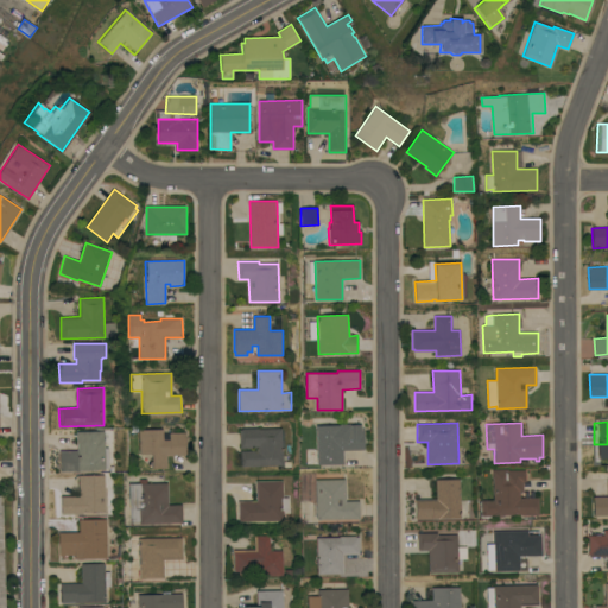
[(316,425),(341,425),(341,424),(350,424),(362,424),(362,437),(365,437),(366,450),(343,450),(343,464),(317,464),(316,425)]
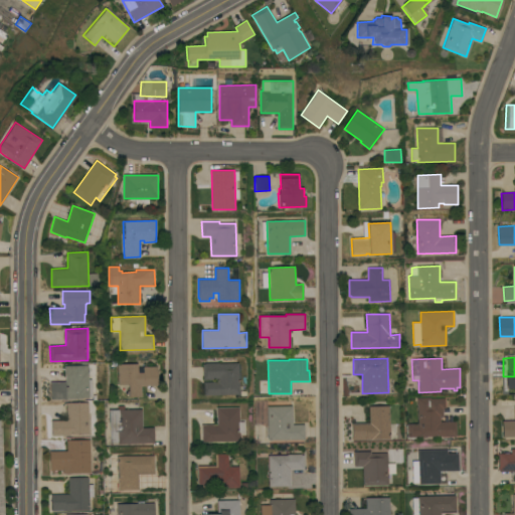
[(240,394),(204,395),(203,382),(204,382),(204,379),(203,379),(203,364),(205,363),(219,362),(219,363),(239,362),(240,394)]
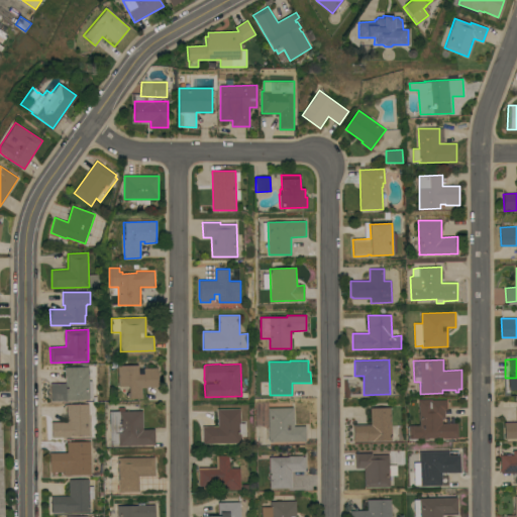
[(138,365),(139,374),(144,374),(144,368),(159,368),(159,387),(141,388),(142,398),(129,399),(129,396),(119,396),(119,387),(118,387),(118,366),(138,365)]
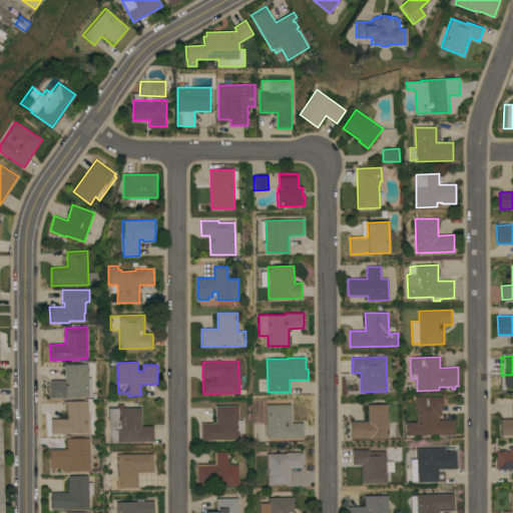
[(89,378),(92,378),(92,395),(89,395),(89,396),(51,398),(50,381),(65,380),(65,364),(88,363),(89,378)]
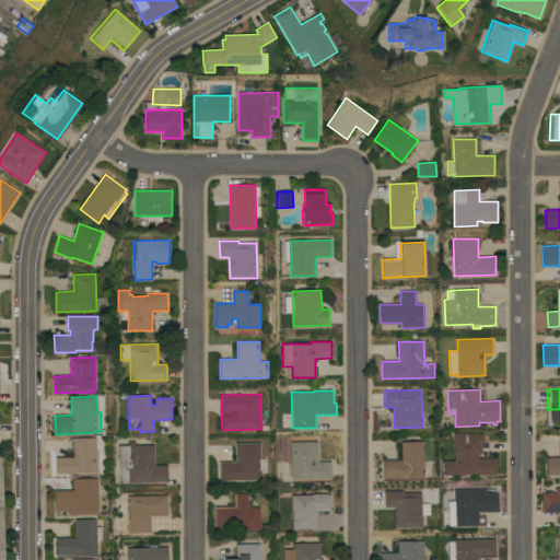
[(454,432),(468,432),(468,433),(485,433),(485,444),(481,444),(482,453),(479,453),(479,458),(497,458),(497,474),(494,474),(494,475),(480,475),(480,474),(464,475),(464,476),(458,476),(458,475),(443,475),(443,461),(454,461),(454,432)]
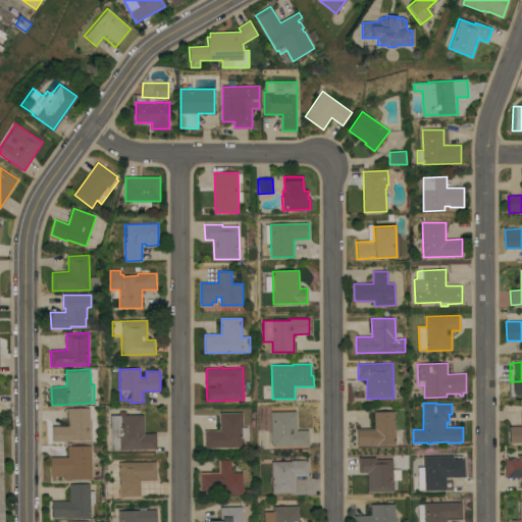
[(91,439),(70,439),(70,440),(52,441),(52,426),(67,426),(67,408),(90,407),(91,439)]
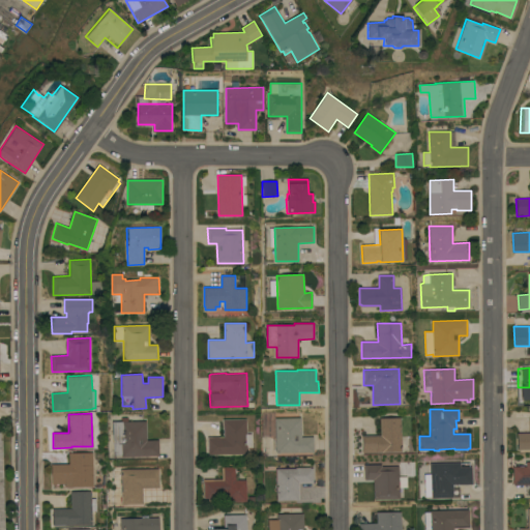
[(147,440),(158,440),(158,455),(121,457),(121,454),(113,455),(112,421),(122,421),(121,417),(127,417),(128,421),(146,420),(147,440)]
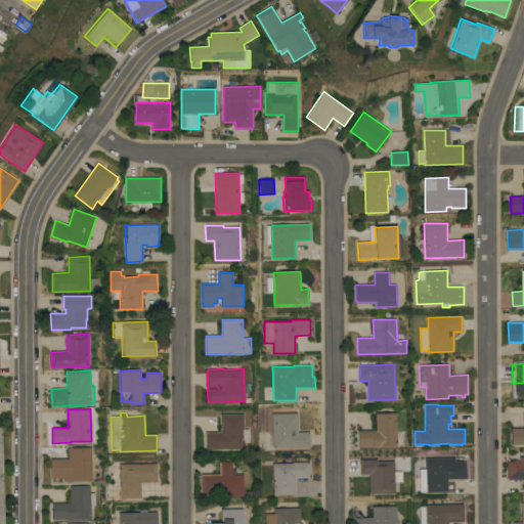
[(298,432),(310,432),(310,447),(272,447),(272,413),(298,412),(298,432)]
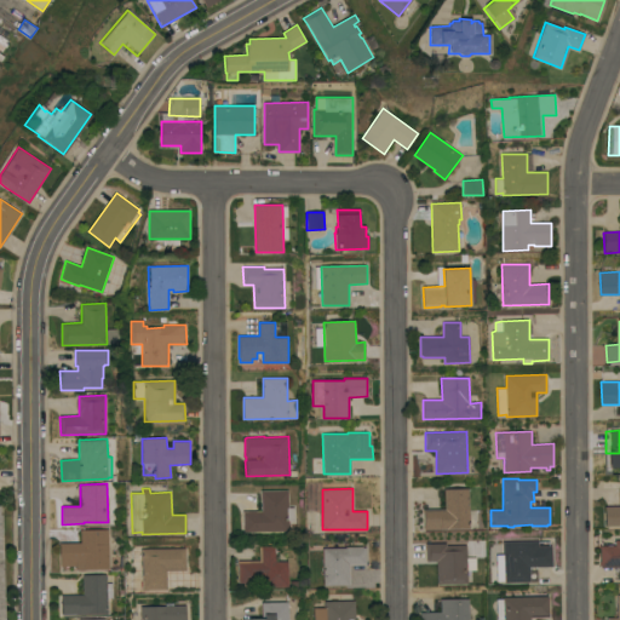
[(470,528),(441,529),(424,530),(424,510),(446,509),(445,491),(445,489),(469,488),(470,528)]
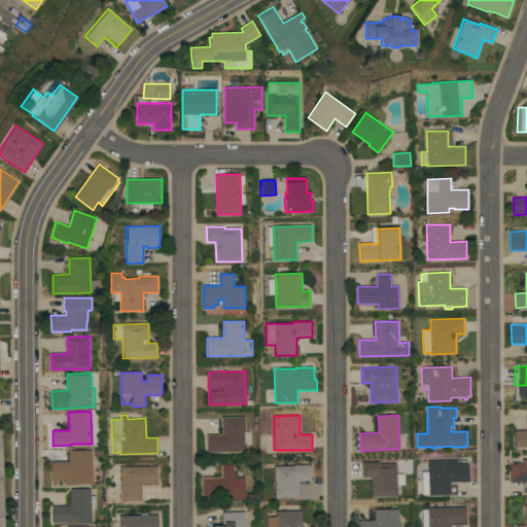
[(222,417),(245,417),(245,431),(250,431),(250,444),(246,444),(246,451),(207,452),(206,434),(222,434),(222,417)]
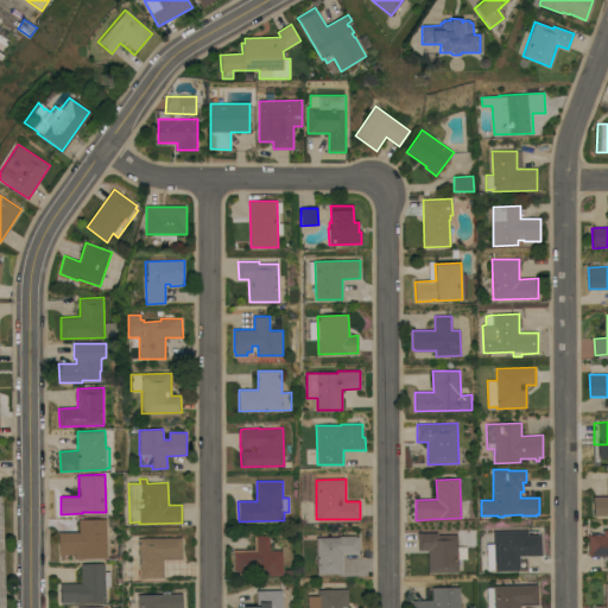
[(607,514),(594,515),(594,496),(607,496),(607,514)]
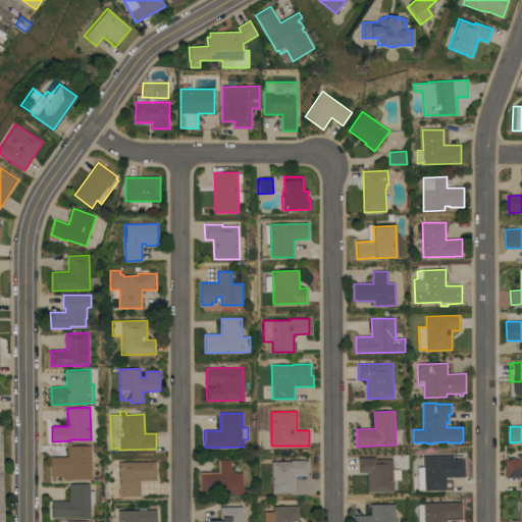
[(64,479),(64,476),(51,476),(50,457),(68,457),(68,446),(93,446),(94,460),(92,460),(92,479),(64,479)]
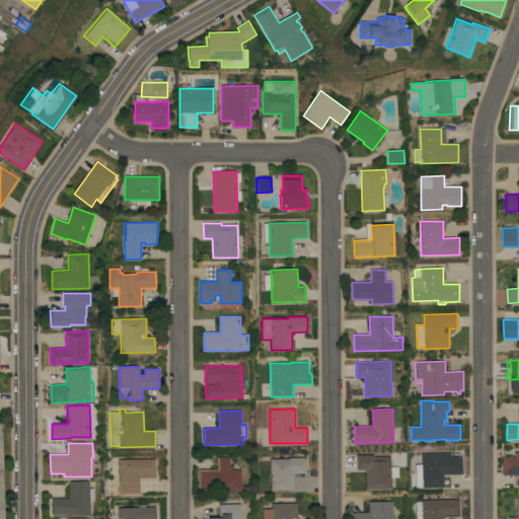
[(518,474),(503,475),(503,457),(509,456),(509,455),(513,455),(513,456),(515,456),(515,452),(518,451),(518,474)]
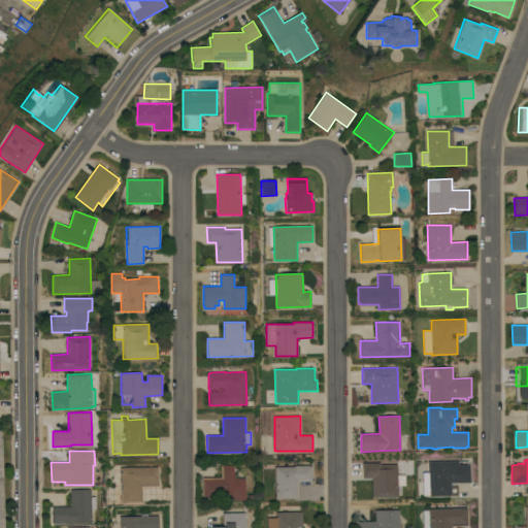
[(451,484),(451,496),(438,496),(438,494),(431,494),(431,484),(429,484),(429,467),(436,467),(436,461),(458,461),(458,465),(470,465),(470,484),(451,484)]
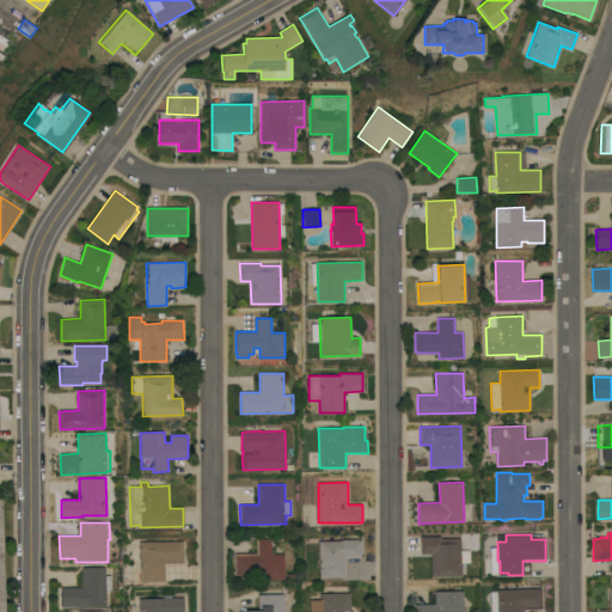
[(461,576),(432,576),(430,554),(421,554),(421,537),(441,536),(441,538),(460,538),(461,576)]
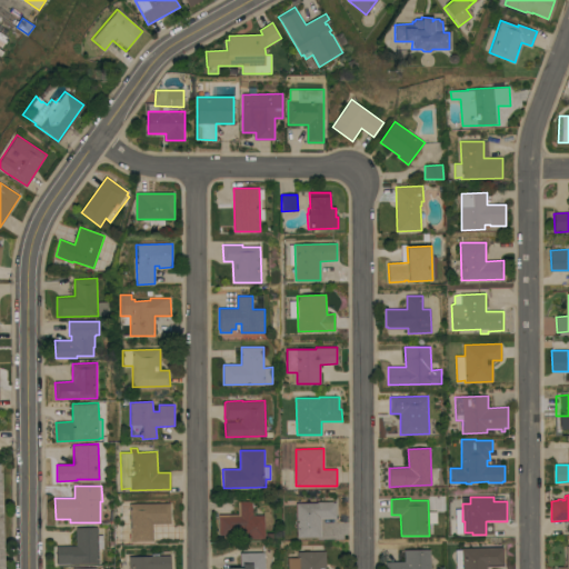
[(238,513),(238,501),(253,501),(253,515),(265,515),(265,539),(240,539),(240,531),(241,531),(241,527),(236,527),(236,535),(219,535),(218,515),(238,513)]
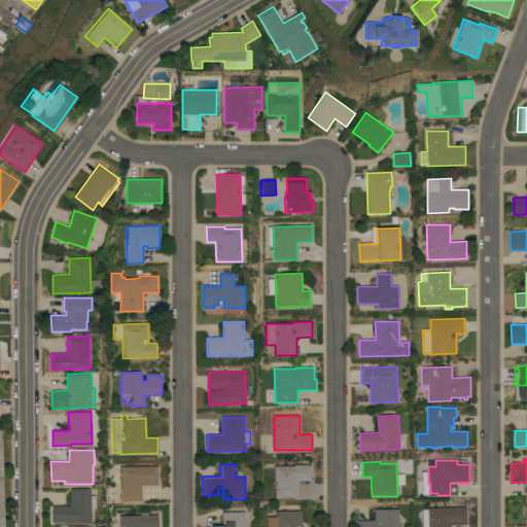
[(275,465),(294,465),(294,464),(309,464),(309,465),(312,465),(312,481),(297,481),(299,497),(275,498),(275,465)]
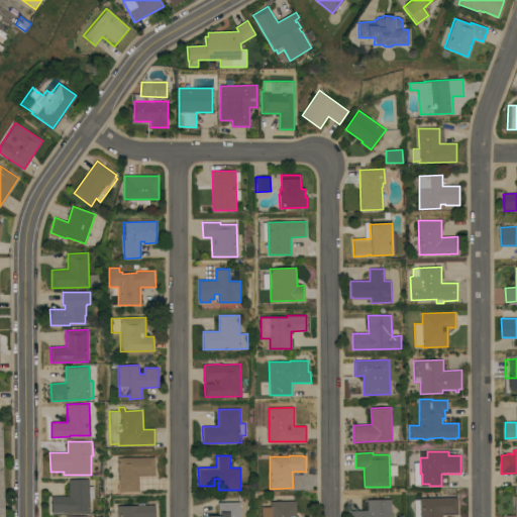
[(156,476),(138,476),(139,492),(118,492),(117,457),(156,456),(156,476)]
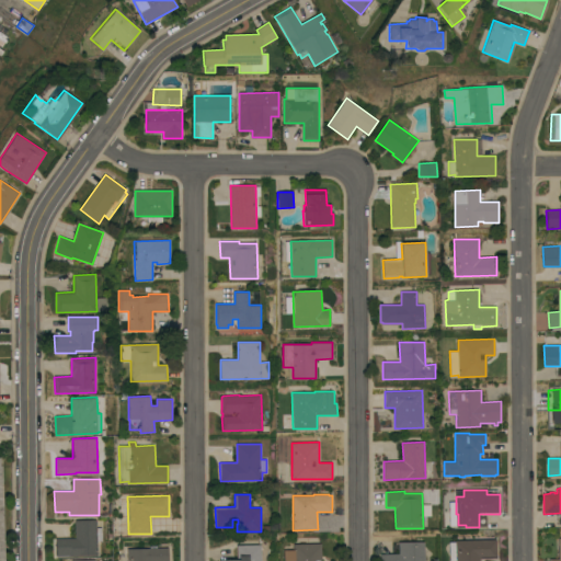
[(75,521),(96,519),(96,527),(102,527),(103,540),(98,541),(98,556),(56,557),(56,538),(76,538),(75,521)]
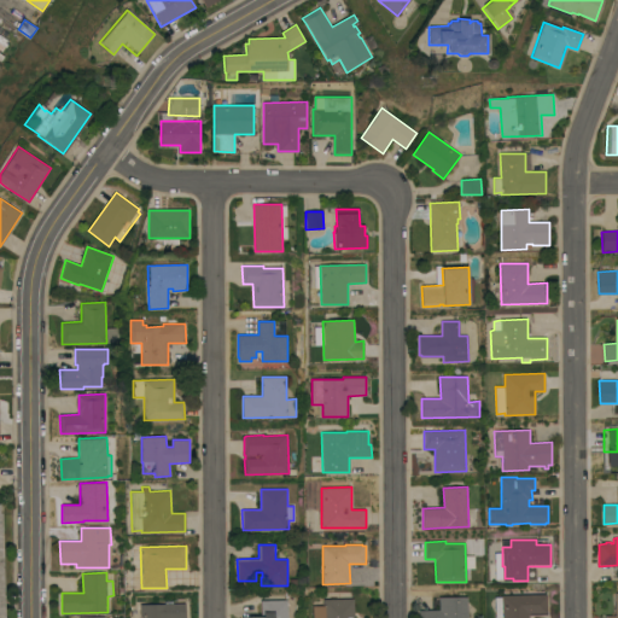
[(617,617),(605,617),(605,616),(616,616),(614,593),(617,592),(617,617)]
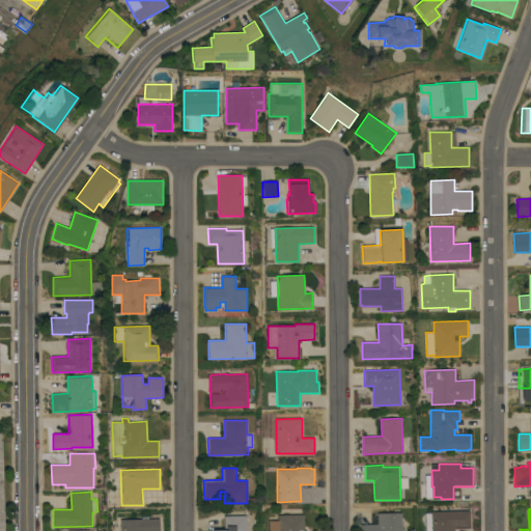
[(470,510),(471,528),(454,529),(454,530),(425,530),(425,513),(431,512),(431,511),(470,510)]
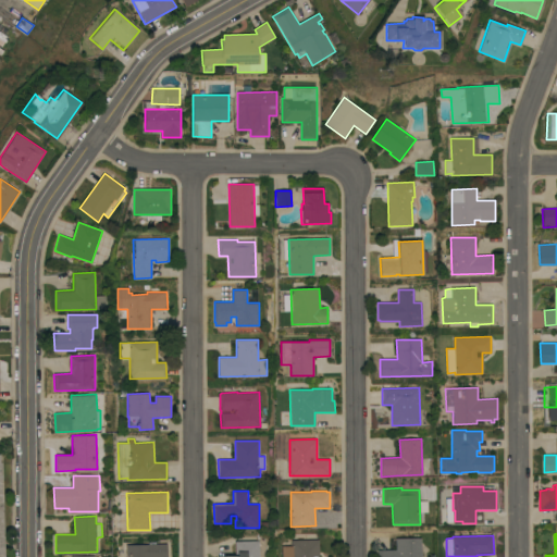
[(421,556),(375,556),(375,549),(396,549),(396,537),(421,537),(421,556)]
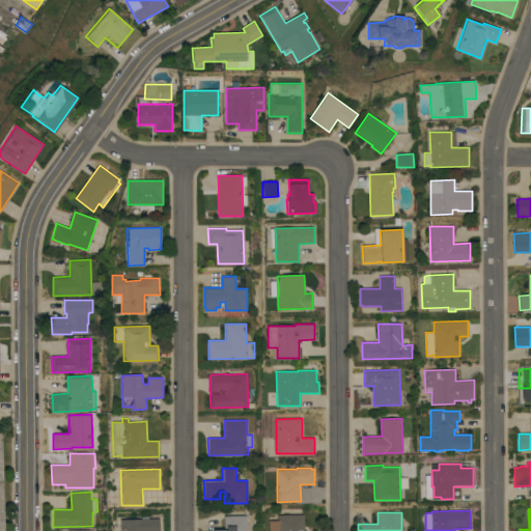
[(304,530),(269,530),(269,521),(278,521),(278,514),(304,514),(304,530)]
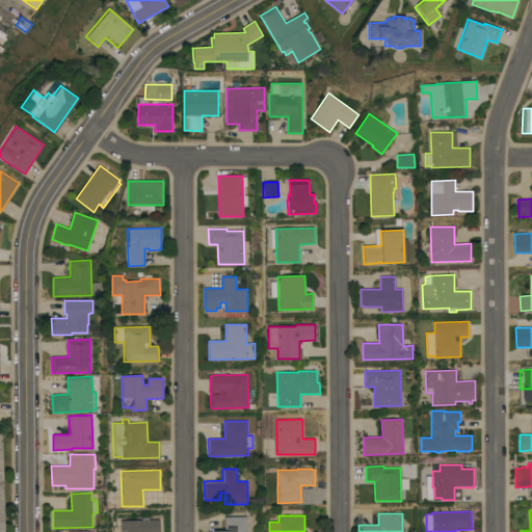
[(224,531),(224,517),(247,516),(247,531),(224,531)]
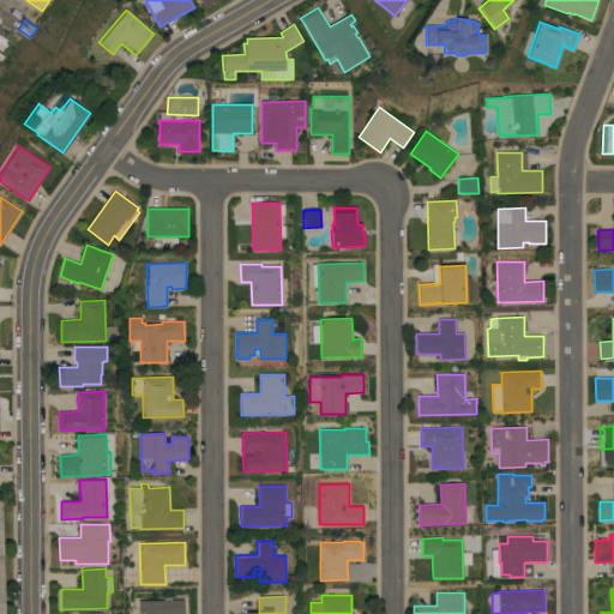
[(139,613),(139,601),(185,600),(185,613),(139,613)]
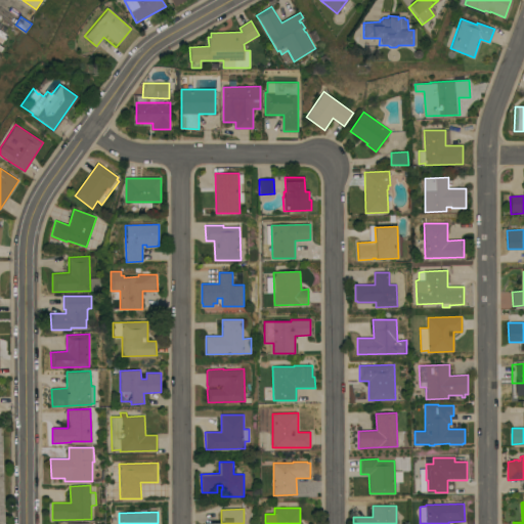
All buildings are outlined.
